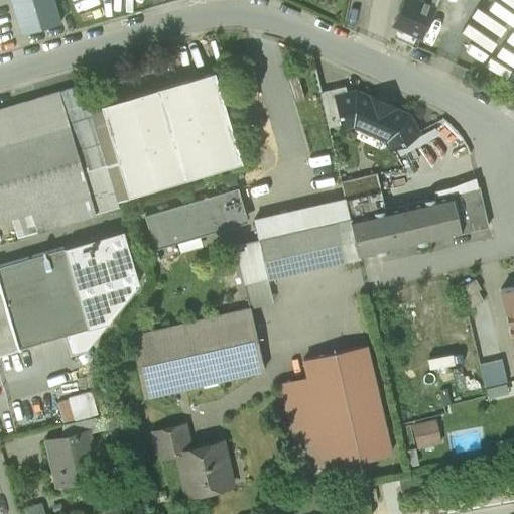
[(54,0),(12,0),(23,34),(62,23),(54,0)]
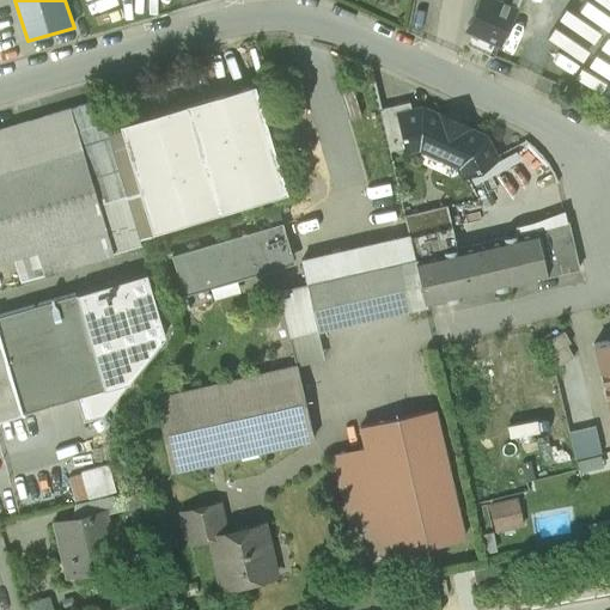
[(480,0),(469,26),(501,42),(519,0),(480,0)]
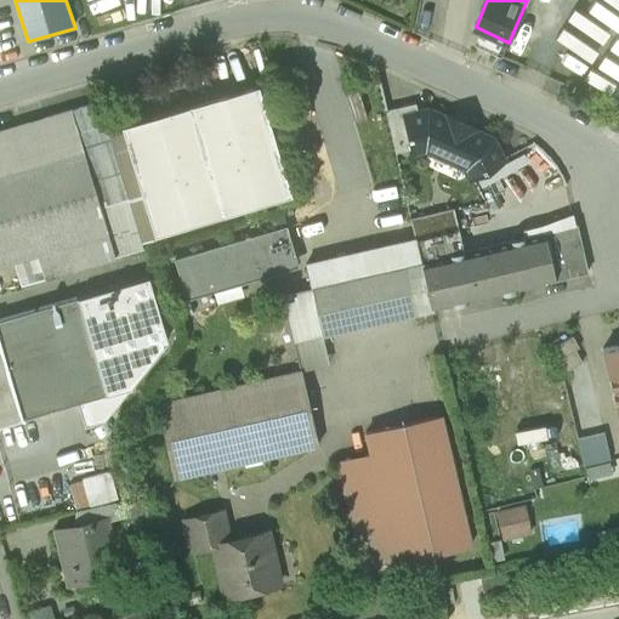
[(260,85),(123,126),(155,236),(293,194),(260,85)]
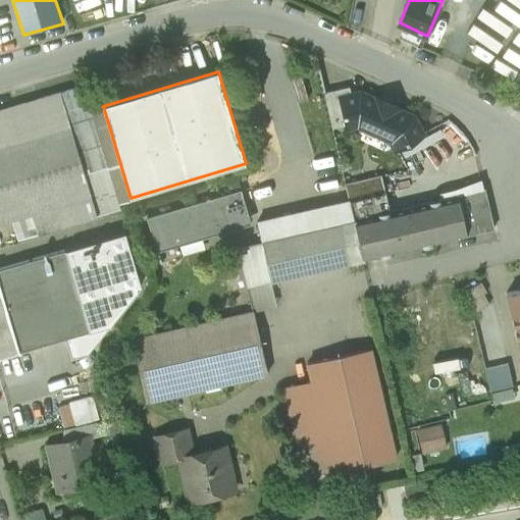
[(61,93),(0,110),(0,223),(33,214),(39,234),(98,216),(98,215),(116,210),(104,170),(102,147),(94,120),(95,120),(85,88),(61,94),(61,93)]
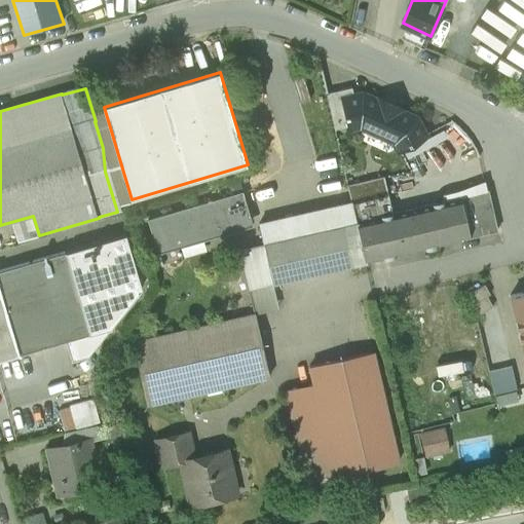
[(353,88),(327,95),(336,131),(349,126),(350,126),(344,100),(356,98),(353,88)]
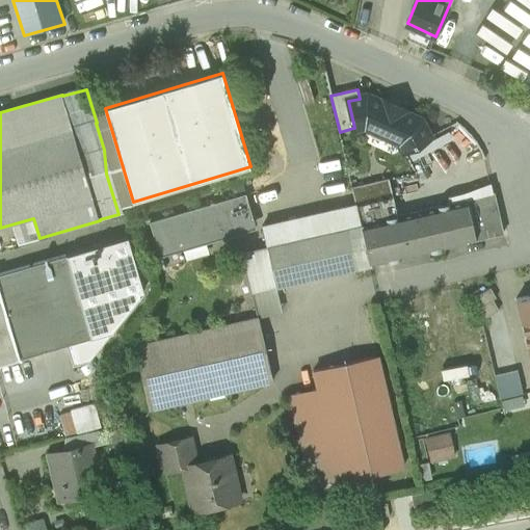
[(407,112),(382,101),(382,103),(368,97),(360,99),(348,101),(354,128),(353,128),(354,130),(373,126),(373,127),(374,127),(375,131),(391,138),(394,136),(395,137),(396,136),(405,153),(431,138),(421,121),(407,113),(407,112)]
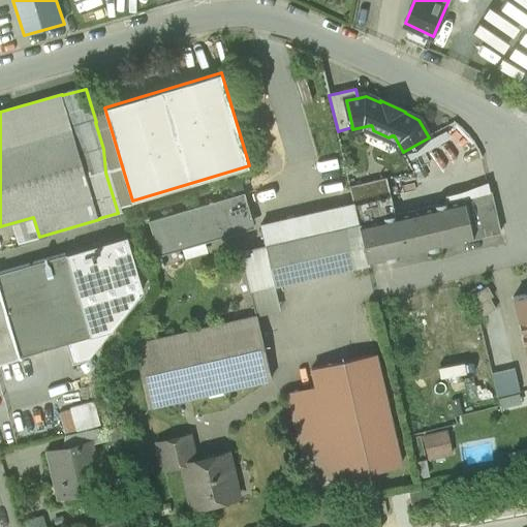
[(388,179),(350,188),(354,205),(360,224),(396,215),(388,179)]
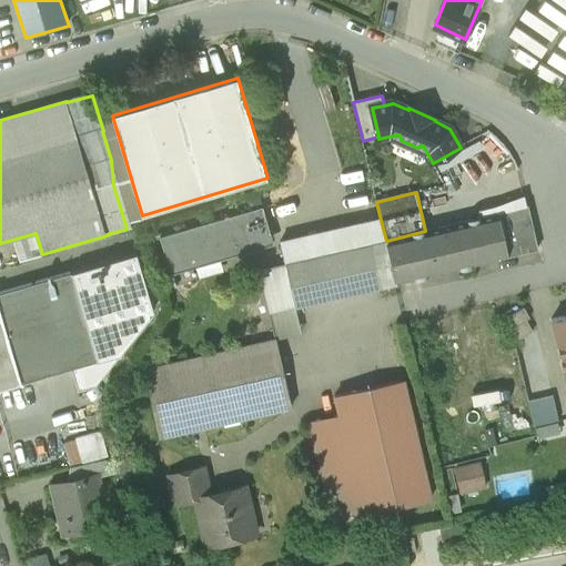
[(529,206),(498,214),(508,259),(539,251),(529,206)]
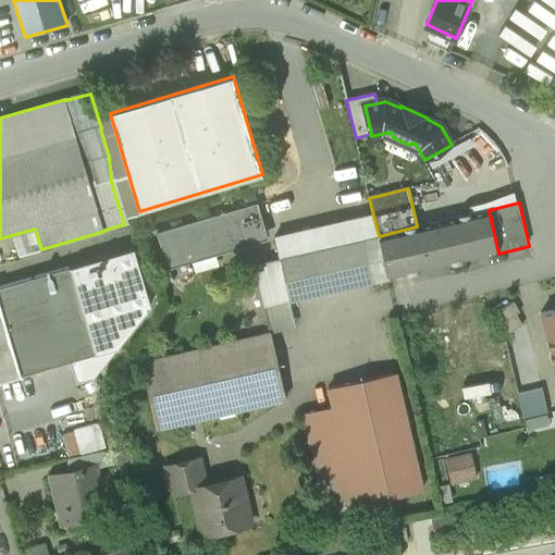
[(258,204),(157,233),(172,283),(196,275),(192,263),(237,249),(234,242),(262,233),(266,229),(258,204)]
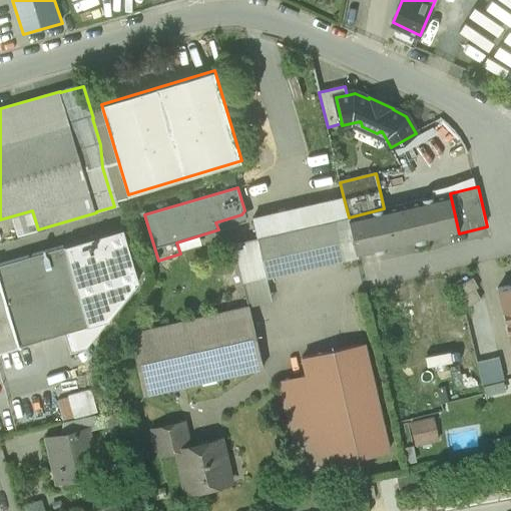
[(384,208),(349,217),(358,257),(459,233),(450,193),(384,208)]
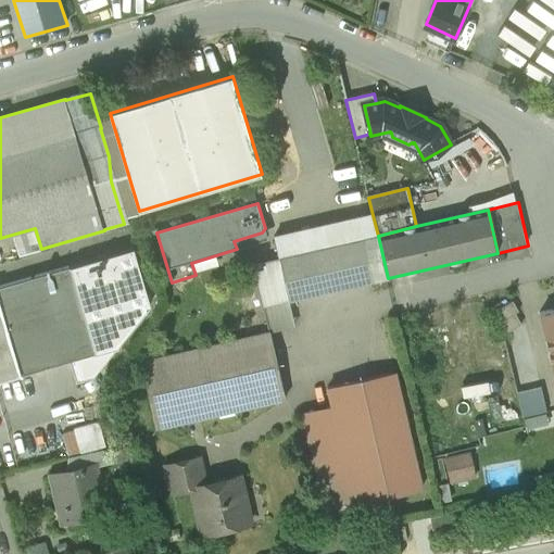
[(329,248),(302,254),(298,234),(276,239),(281,259),(253,265),(263,307),(388,278),(378,236),(373,215),(325,227),(329,248)]
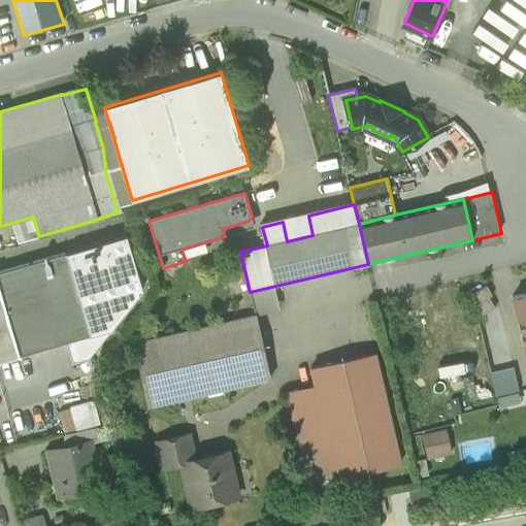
[(68,254),(0,273),(0,362),(92,335),(68,254)]
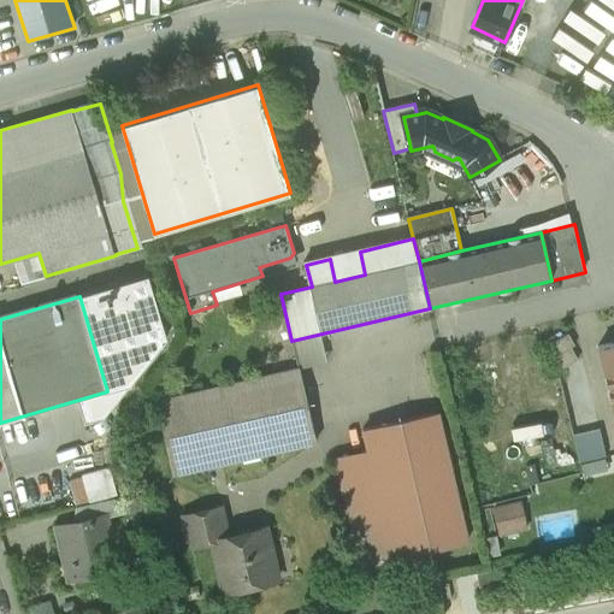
[(570,335),(545,348),(553,360),(572,349),(576,347),(570,335)]
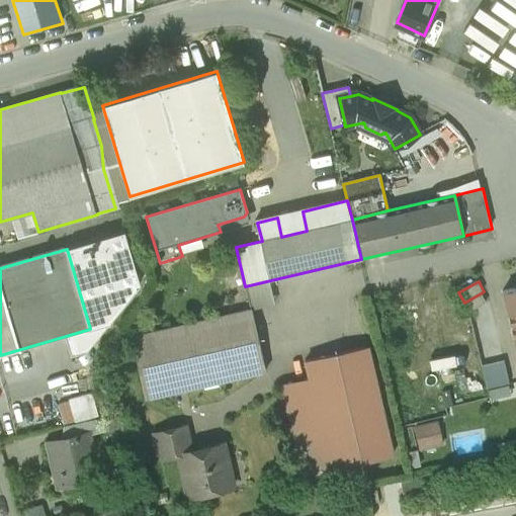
[(515,289),(504,292),(515,345),(515,289)]
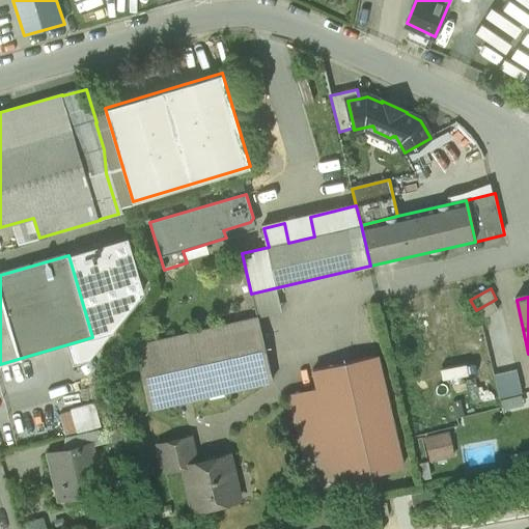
[(476,310),(473,312),(479,323),(499,311),(493,301),(476,310)]
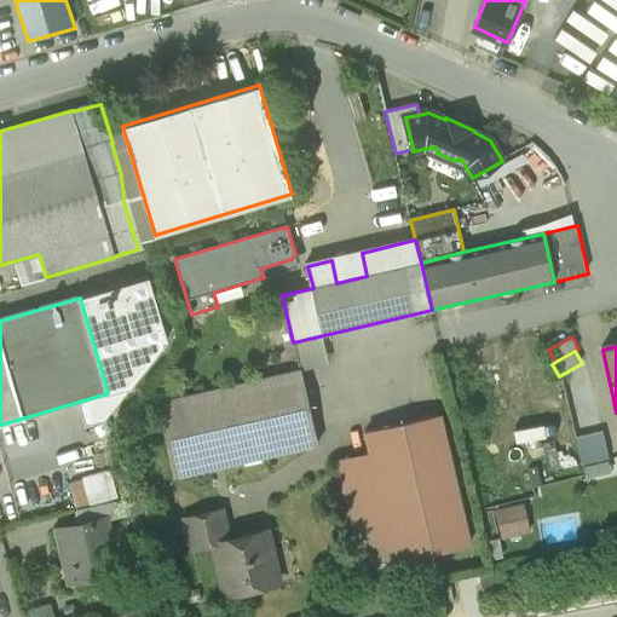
[(301,370),(159,404),(176,479),(319,445),(301,370)]
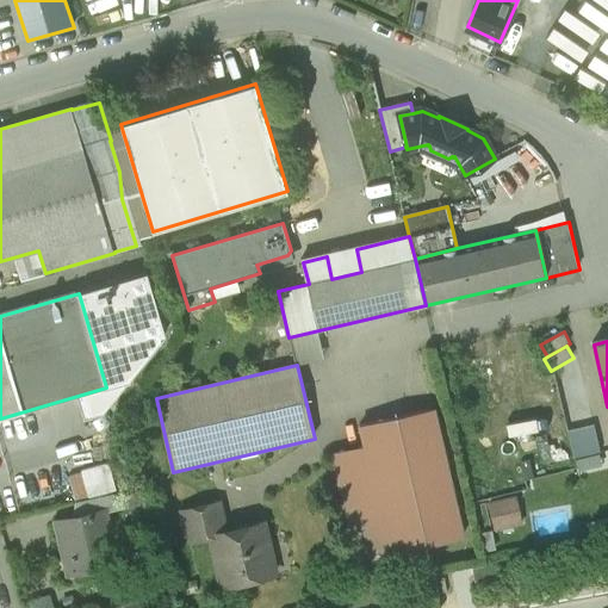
[(364,448),(330,456),(355,564),(464,539),(434,410),(359,427),(364,448)]
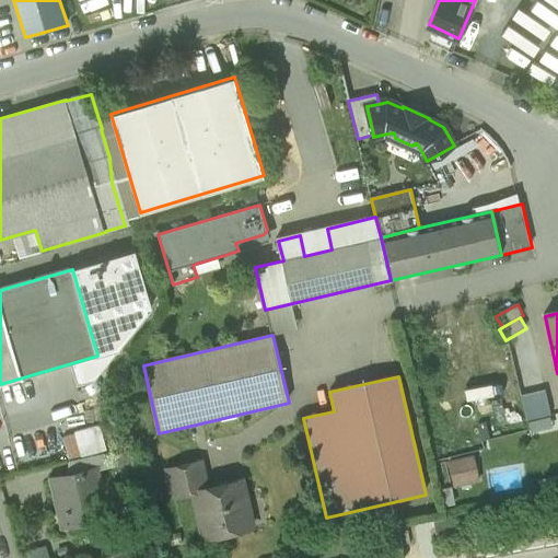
[(61,436),(68,460),(99,452),(92,428),(61,436)]
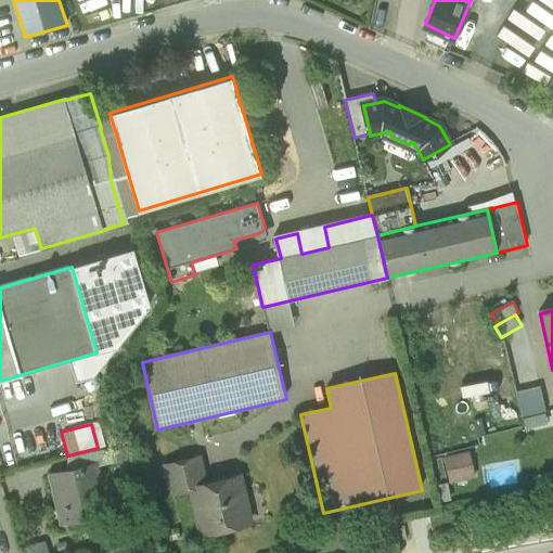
[(110,449),(71,458),(74,470),(98,464),(98,466),(112,463),(110,449)]
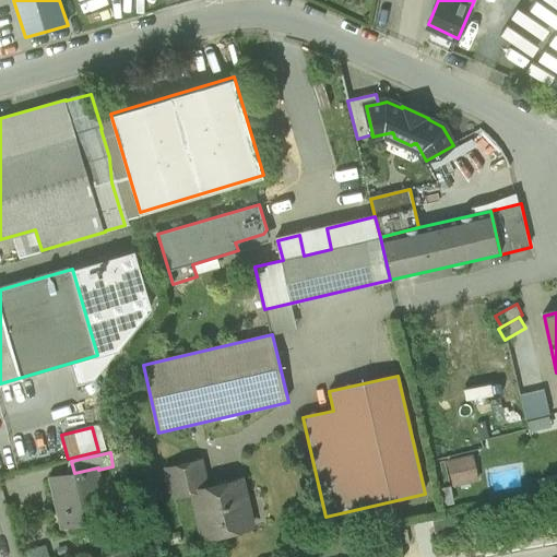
[(202,461),(167,470),(174,498),(193,493),(193,492),(209,488),(202,461)]
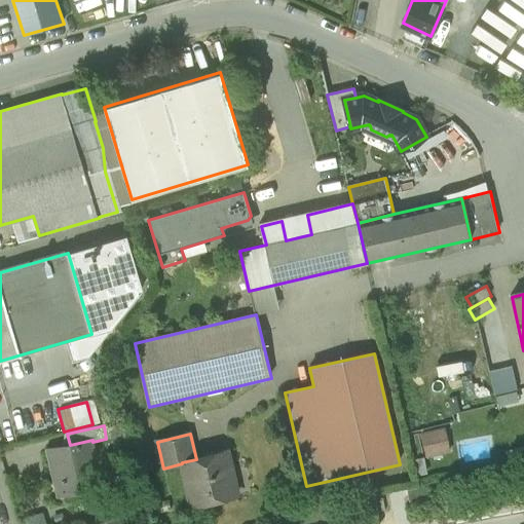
[(435,434),(422,437),(426,456),(440,453),(435,434)]
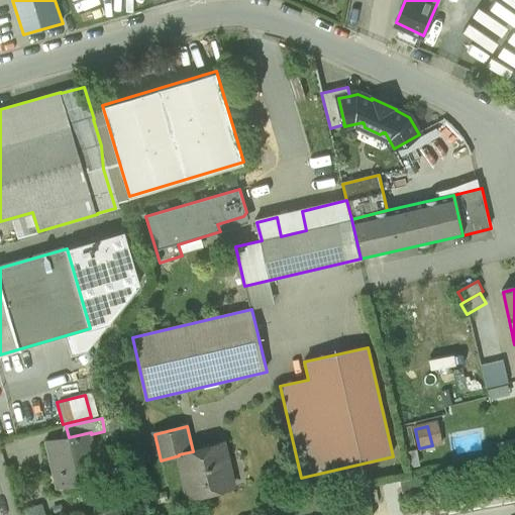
[(69,437),(47,443),(56,477),(74,473),(77,483),(101,478),(91,434),(91,432),(69,437)]
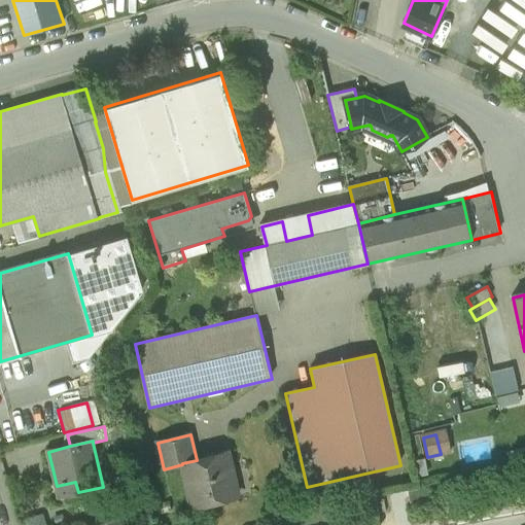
[(197,460),(182,463),(182,464),(193,508),(239,497),(229,453),(197,460)]
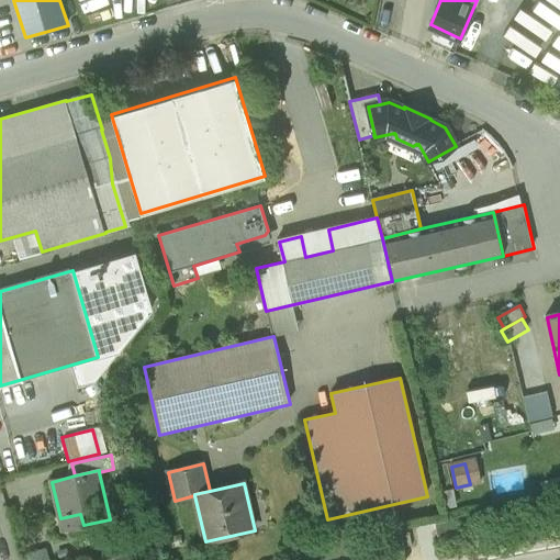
[(460,521),(436,525),(438,538),(462,533),(460,521)]
